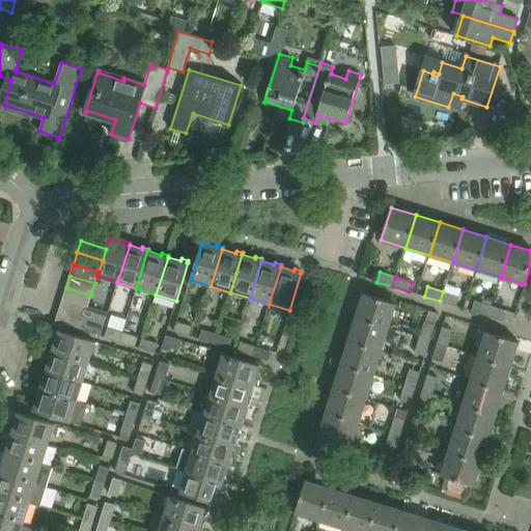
[(88,307),(91,296),(66,287),(62,299),(88,307)]
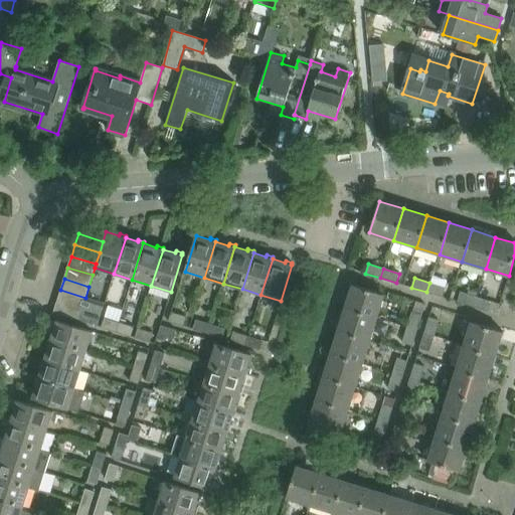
[(443,297),(446,288),(430,283),(426,292),(443,297)]
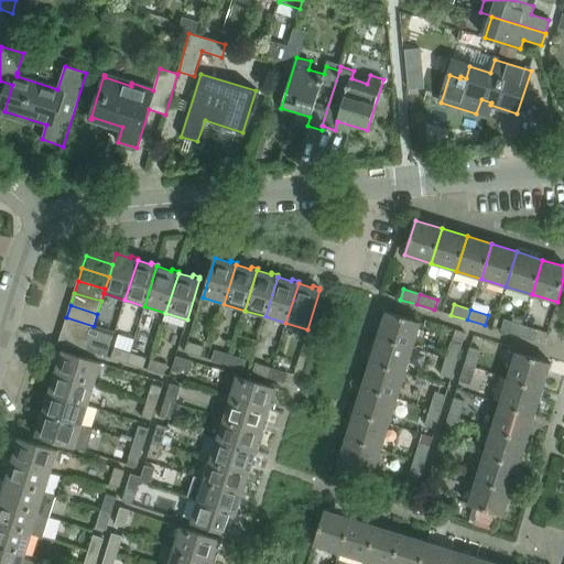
[(413,348),(421,323),(387,312),(378,337),(413,348)]
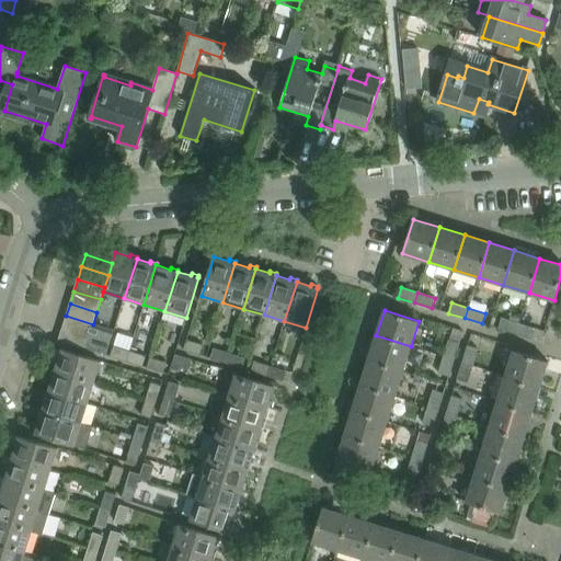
[(89,336),(93,324),(66,316),(63,328),(89,336)]
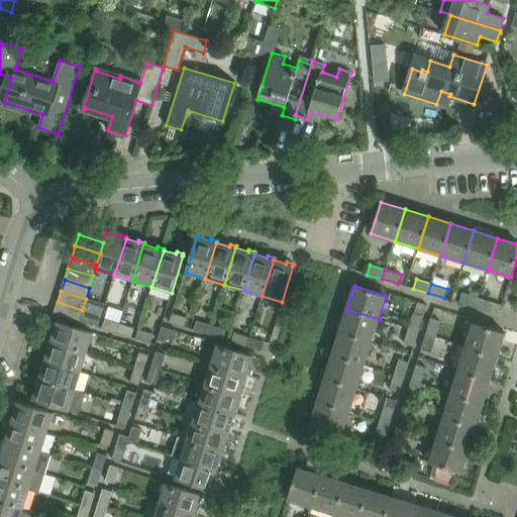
[(475,308),(478,298),(462,293),(459,303),(475,308)]
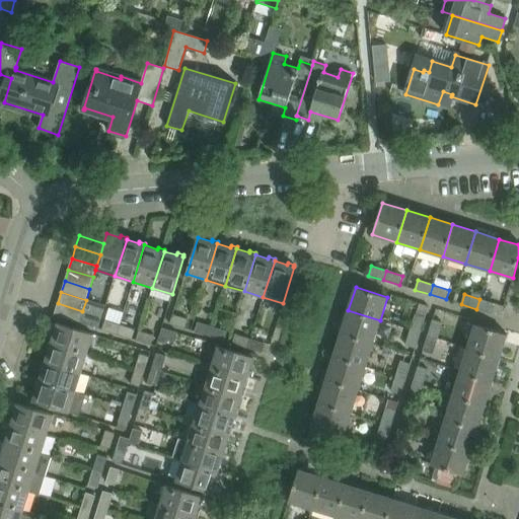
[(493,313),(496,304),(479,299),(476,309),(493,313)]
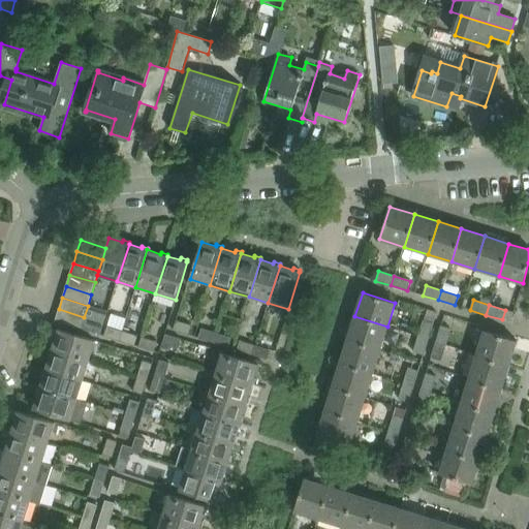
[(81,329),(84,317),(59,309),(55,321),(81,329)]
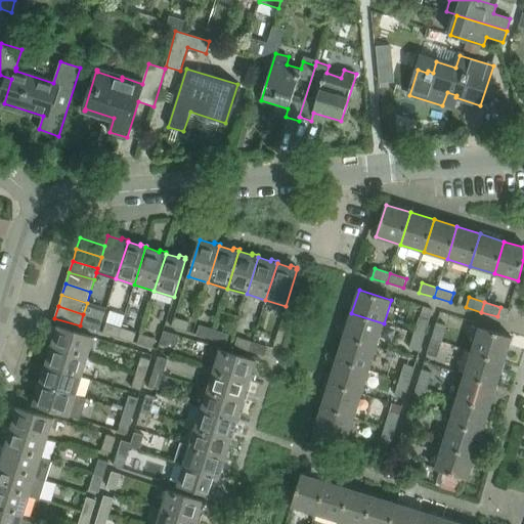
[(377,347),(384,323),(351,313),(344,337),(377,347)]
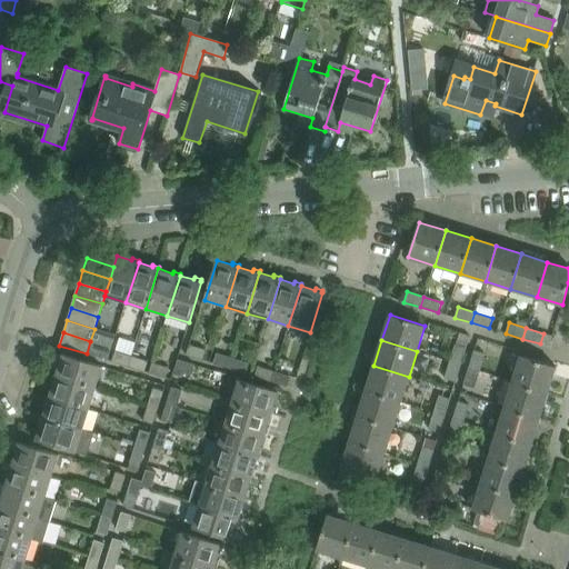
[(203,360),(206,350),(189,345),(187,356),(203,360)]
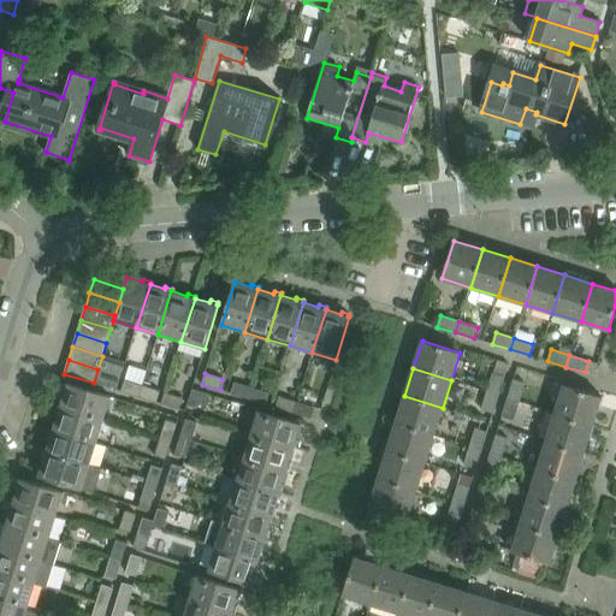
[(498,396),(504,377),(493,373),(487,392),(498,396)]
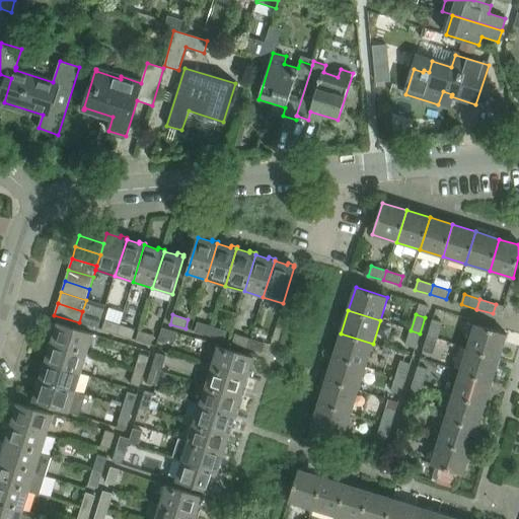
[(437,339),(442,322),(433,319),(428,336),(437,339)]
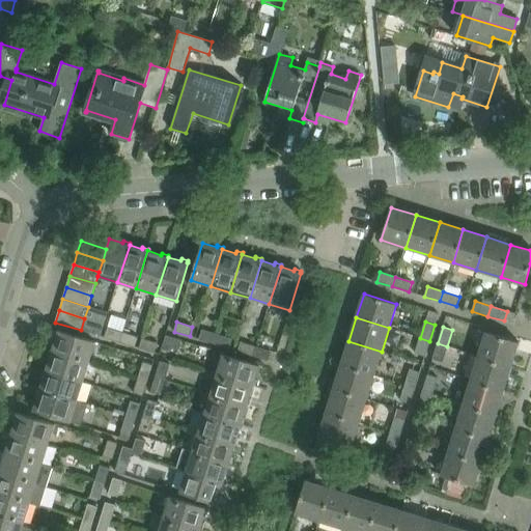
[(120,342),(123,333),(108,328),(105,337),(120,342)]
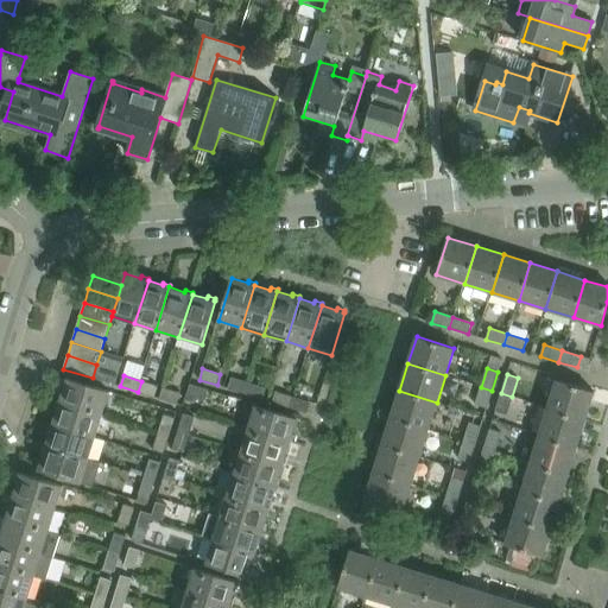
[(246,394),(249,382),(232,378),(228,388),(246,394)]
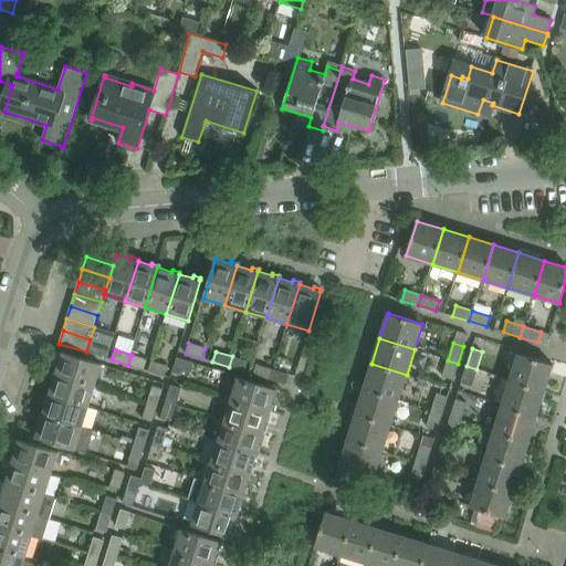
[(95,387),(102,365),(62,353),(62,354),(60,353),(58,359),(60,360),(55,374),(95,387)]
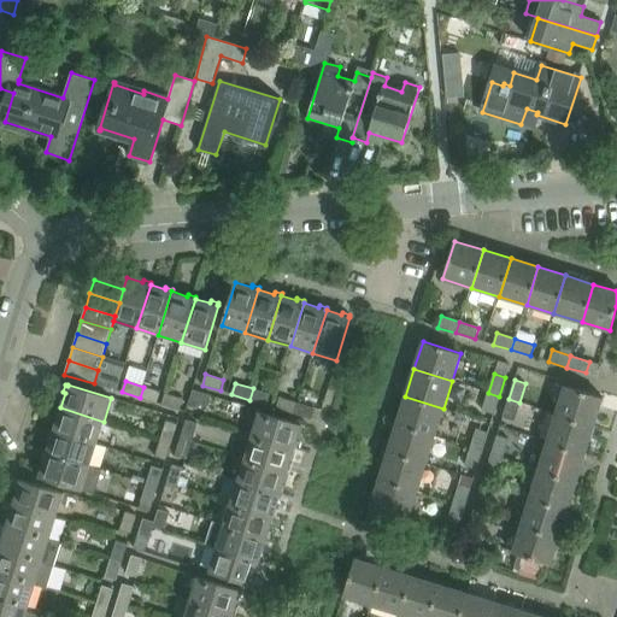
[(594,425),(603,397),(565,386),(556,413),(594,425)]
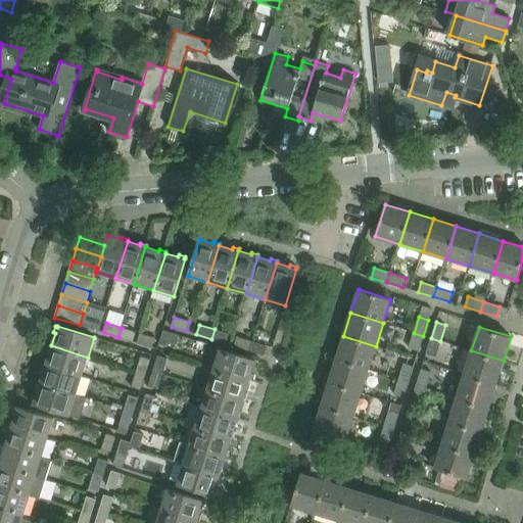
[(133,341),(136,332),(122,328),(119,337),(133,341)]
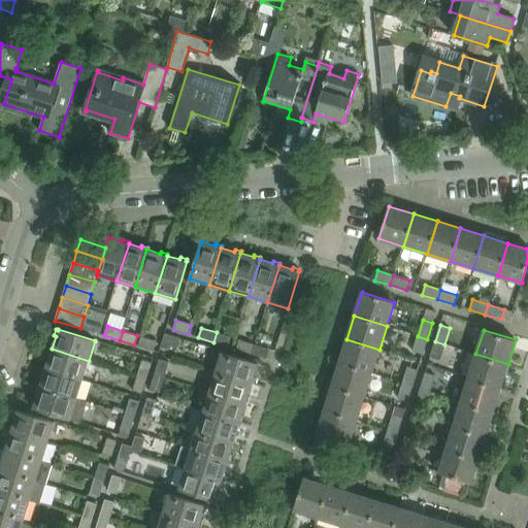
[(228,347),(231,337),(217,332),(213,342),(228,347)]
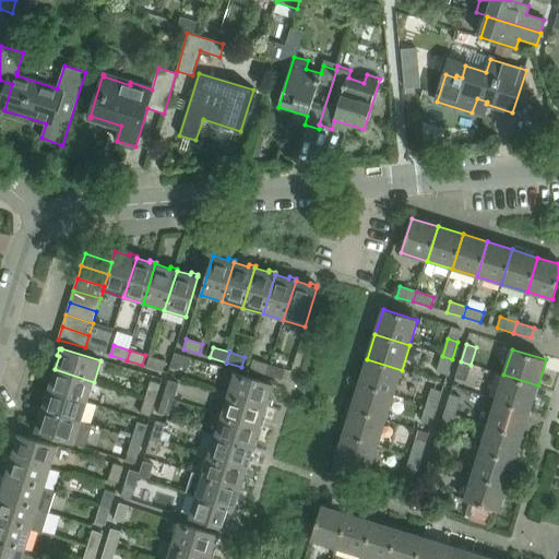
[(188,368),(191,358),(175,354),(171,364),(188,368)]
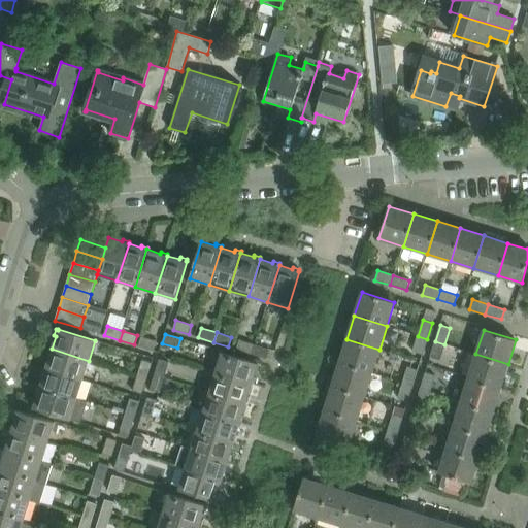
[(423,355),(427,339),(418,336),(413,352),(423,355)]
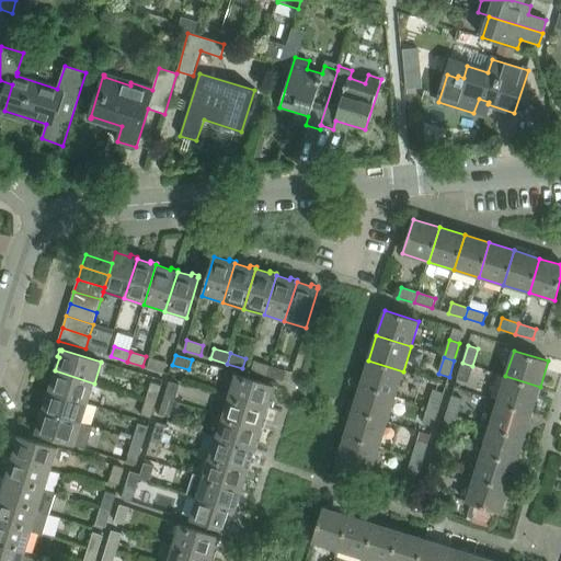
[(163,373),(167,363),(150,358),(147,368),(163,373)]
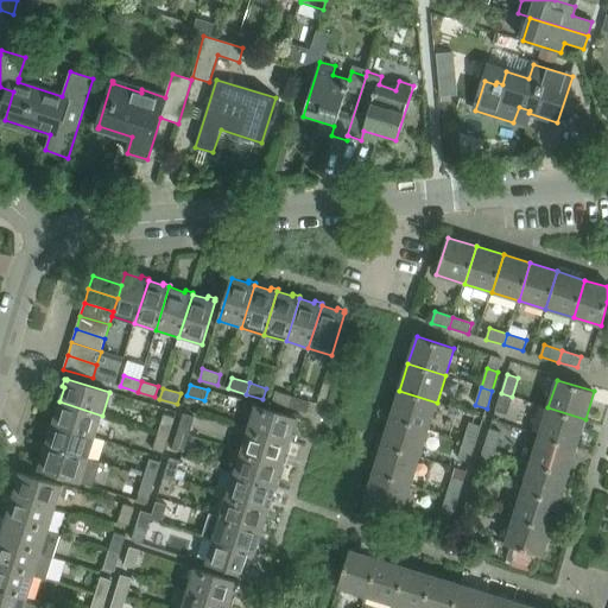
[(429,430),(437,403),(399,391),(391,418),(429,430)]
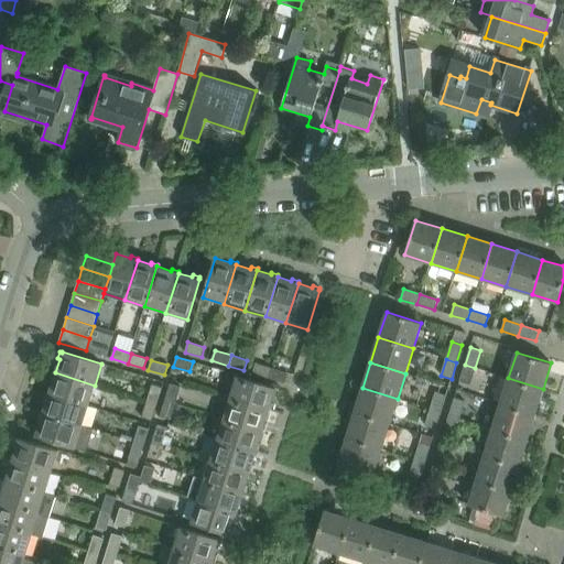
[(269,378),(272,368),(256,364),(252,373),(269,378)]
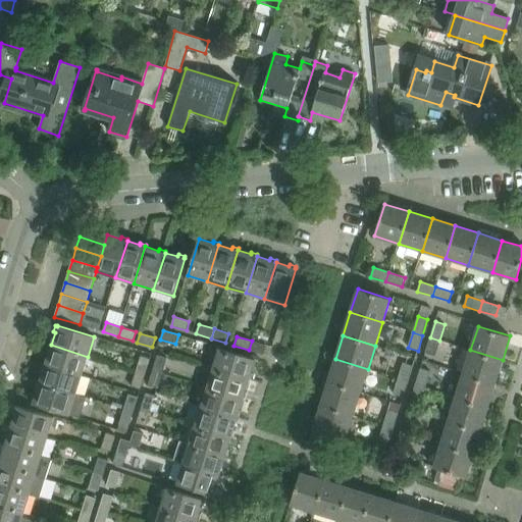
[(435,356),(439,341),(430,337),(425,353),(435,356)]
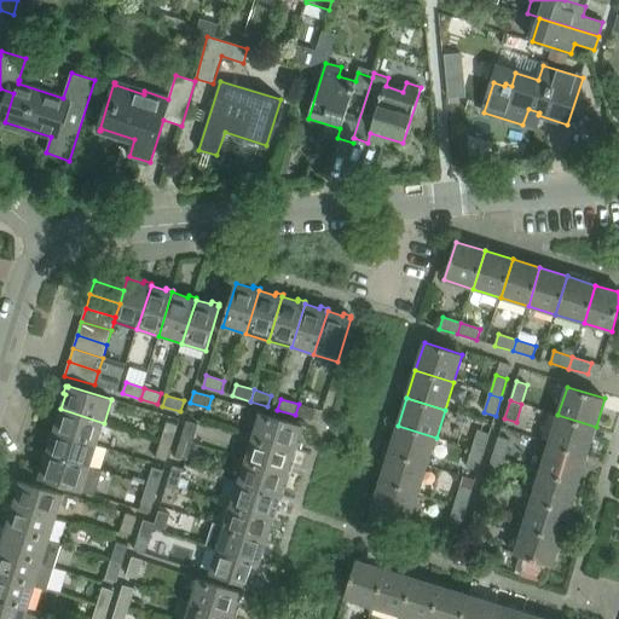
[(312,421),(316,410),(299,404),(295,415),(312,421)]
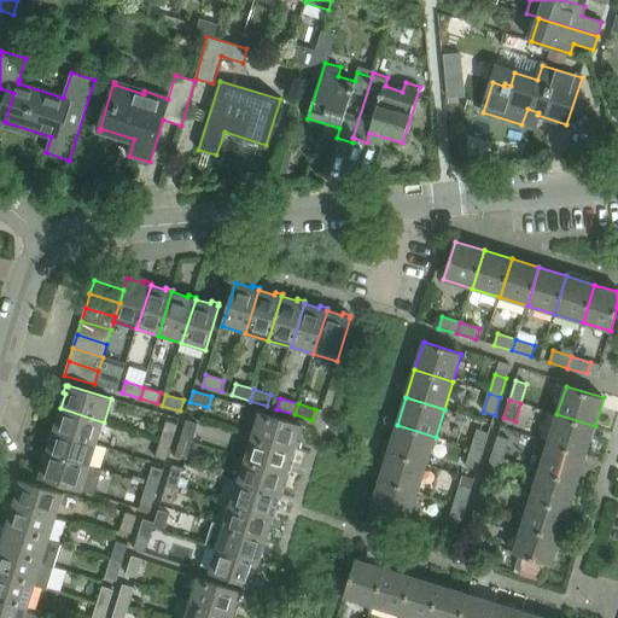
[(98,444),(104,423),(60,408),(60,409),(58,408),(56,415),(58,417),(53,431),(98,444)]
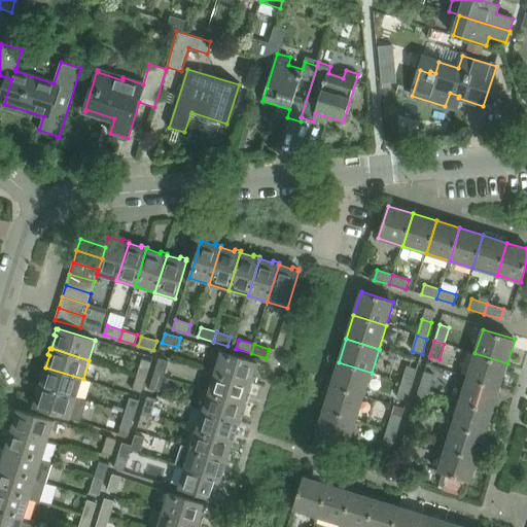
[(254,377),(258,363),(221,352),(215,372),(252,384),(252,383),(254,384),(256,378),(254,377)]
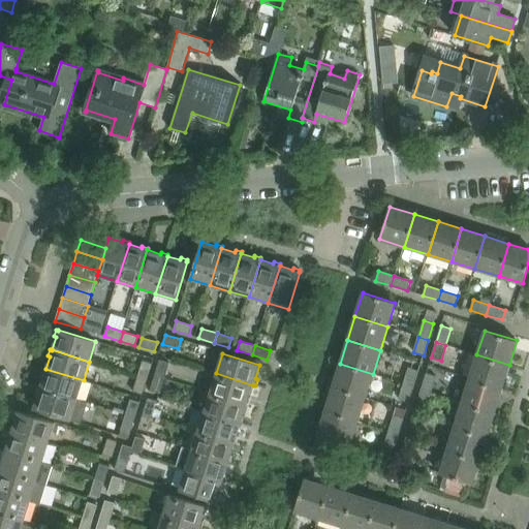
[(502,389),(509,365),(476,354),(469,378),(502,389)]
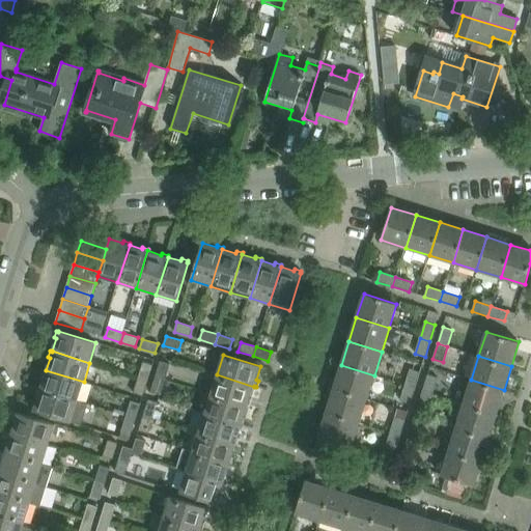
[(166,380),(170,364),(161,361),(156,376),(166,380)]
